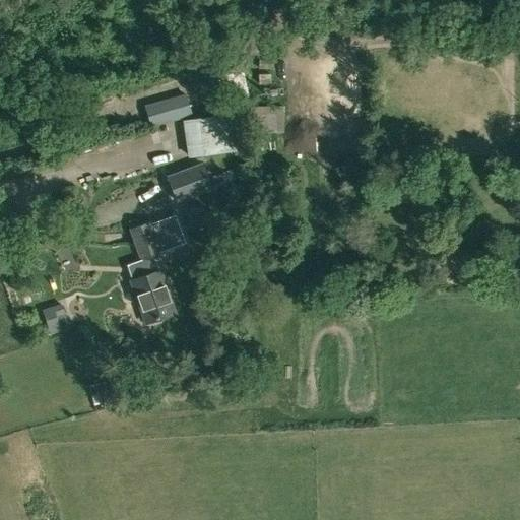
[(222,105),(249,100),(241,63),(215,68),(222,105)]
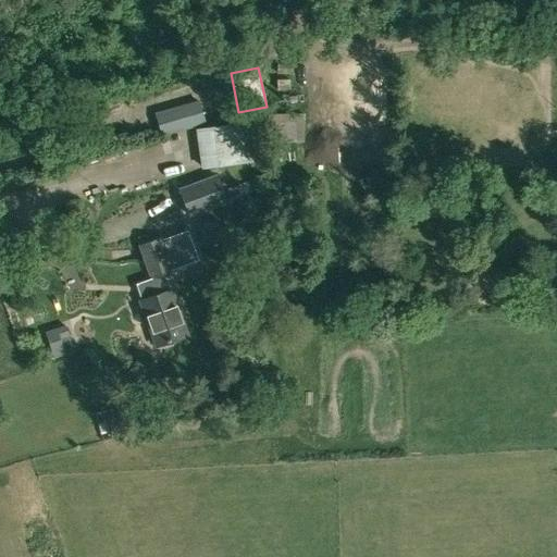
[(165,133),(199,122),(193,103),(159,113),(165,133)]
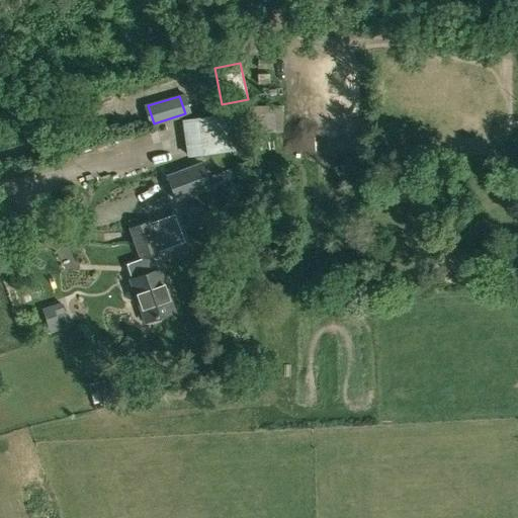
[(249,133),(274,133),(274,105),(248,105),(249,133)]
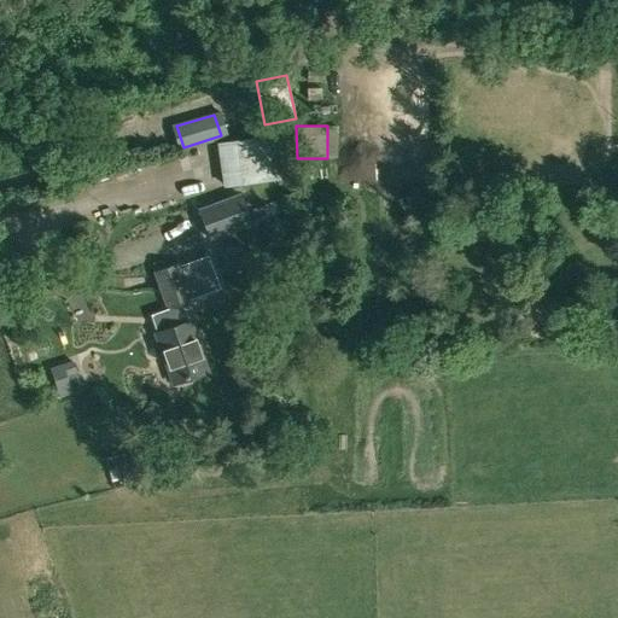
[(210,240),(251,226),(239,193),(198,209),(210,240)]
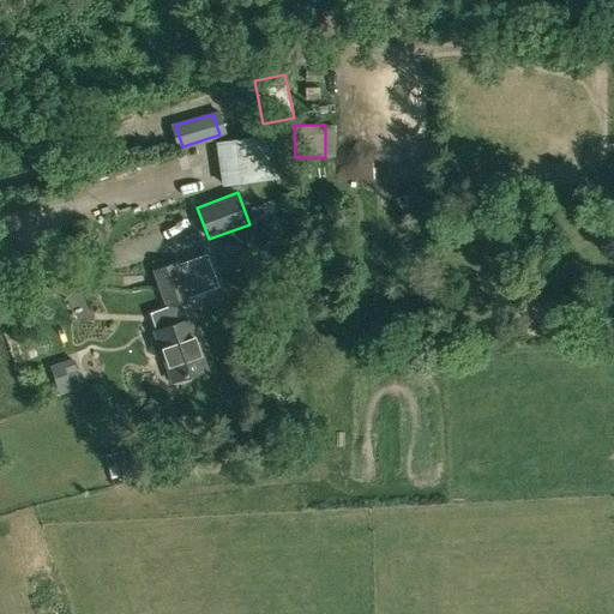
[(217,288),(206,254),(178,264),(176,262),(152,270),(166,307),(190,300),(188,298),(217,288)]
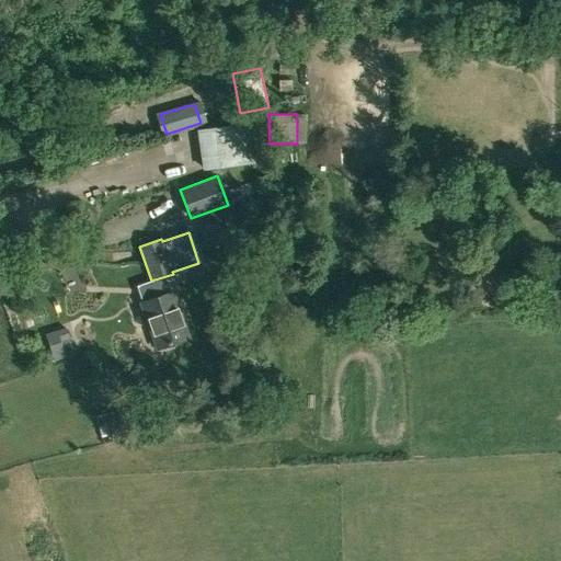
[(156,348),(189,338),(173,292),(140,302),(156,348)]
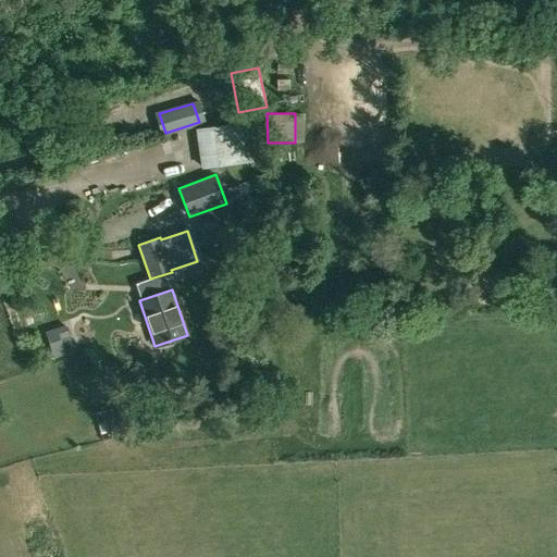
[(65,325),(47,332),(56,357),(64,354),(59,339),(70,336),(65,325)]
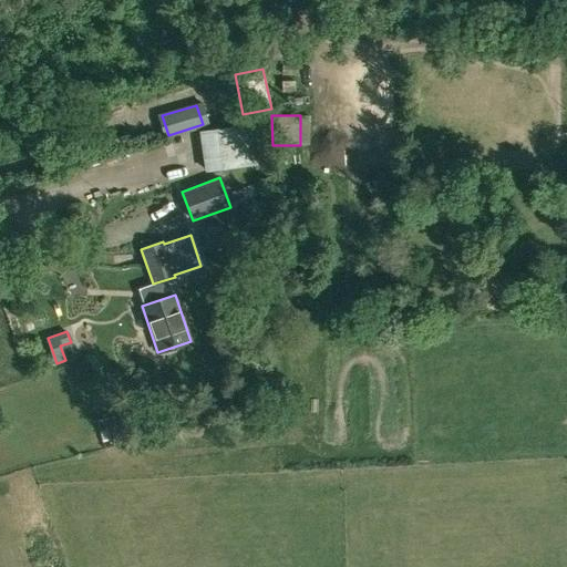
[(113,416),(95,421),(102,443),(120,437),(113,416)]
